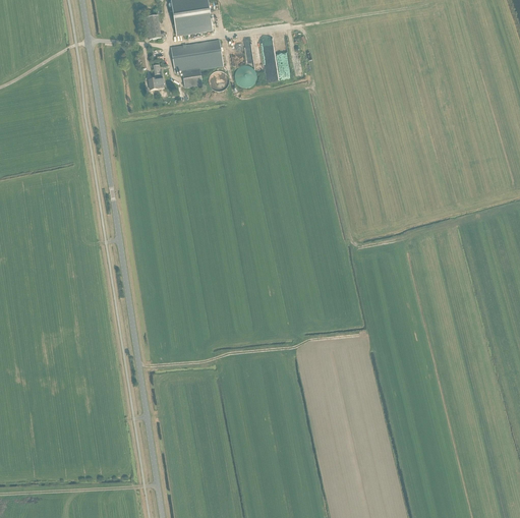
[(212,30),(207,0),(170,0),(175,35),(212,30)]
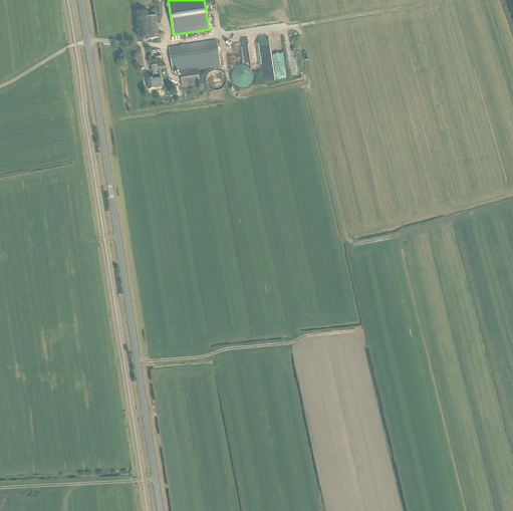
[(158,36),(155,14),(143,16),(146,37),(158,36)]
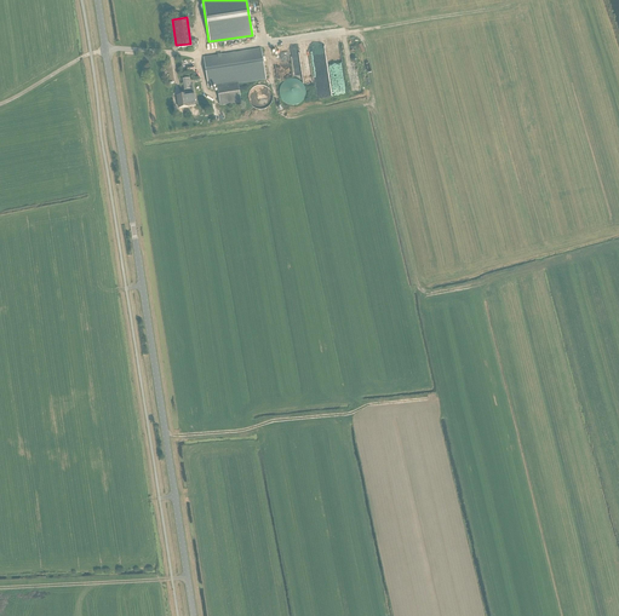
[(240,99),(238,80),(265,76),(261,46),(202,55),(207,85),(216,84),(219,103),(240,99)]
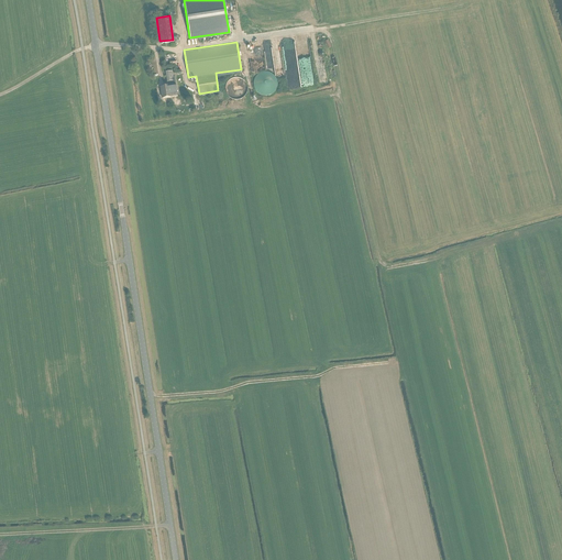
[(273,58),(272,42),(264,42),(264,58),(273,58)]
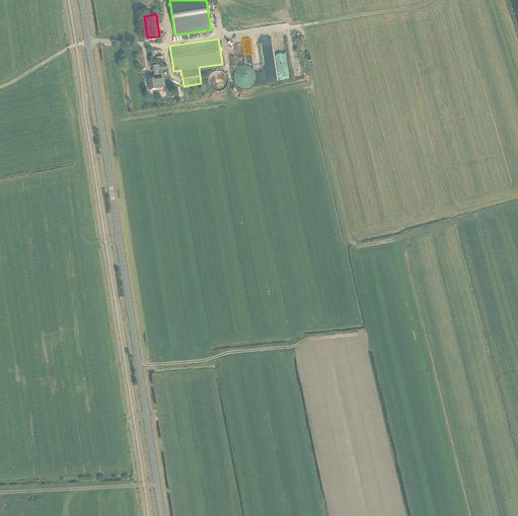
[(147,78),(149,88),(163,86),(161,76),(160,69),(158,69),(158,63),(152,64),(153,73),(159,72),(159,73),(153,74),(153,77),(147,78)]
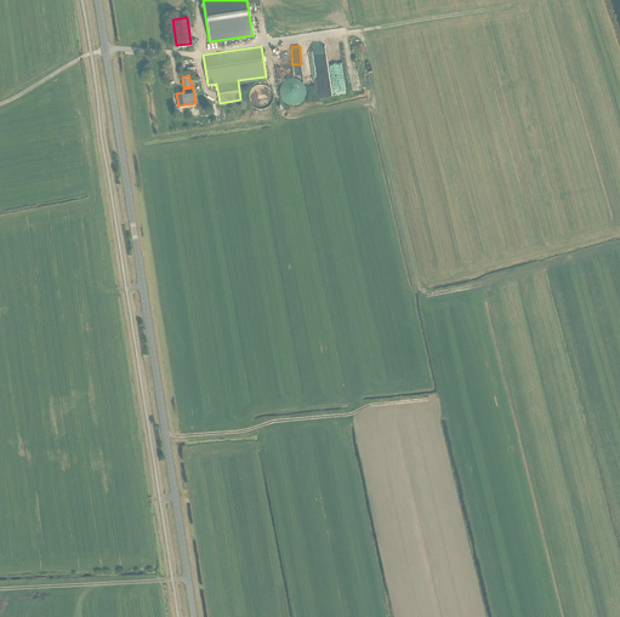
[(291,75),(289,75),(286,76),(285,78),(283,79),(282,80),(279,83),(279,85),(278,87),(278,90),(278,92),(279,93),(279,96),(282,98),(283,100),(285,102),(286,102),(289,103),(291,103),(294,103),(296,102),(299,102),(301,100),(302,98),(303,96),(305,93),(306,92),(306,90),(306,87),(305,85),(303,83),(302,80),(301,79),(299,76),(296,76),(294,75),(291,75)]
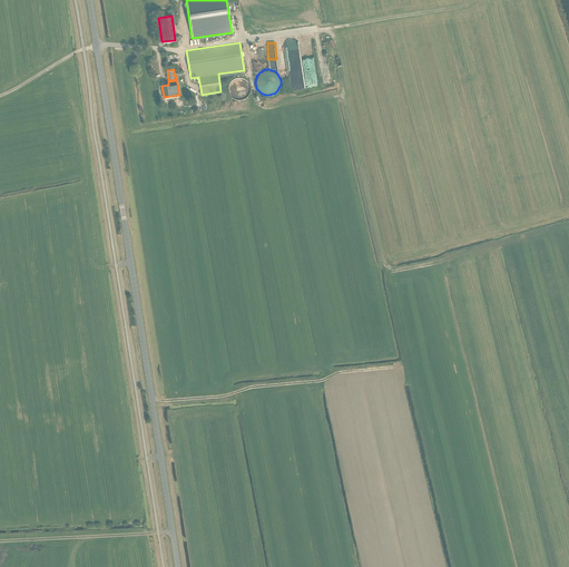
[(228,89),(232,94),(236,97),(241,97),(245,94),(248,89),(248,85),(246,80),(242,77),(236,77),(232,79),(228,84),(228,89)]
